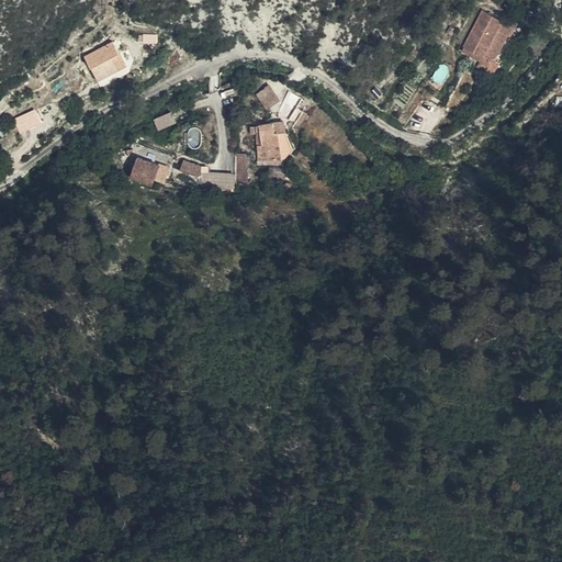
[(484,31),(489,33),(495,35),(484,55),(485,56),(495,62),(507,36),(506,36),(510,26),(502,23),(502,21),(491,15),(484,31)]
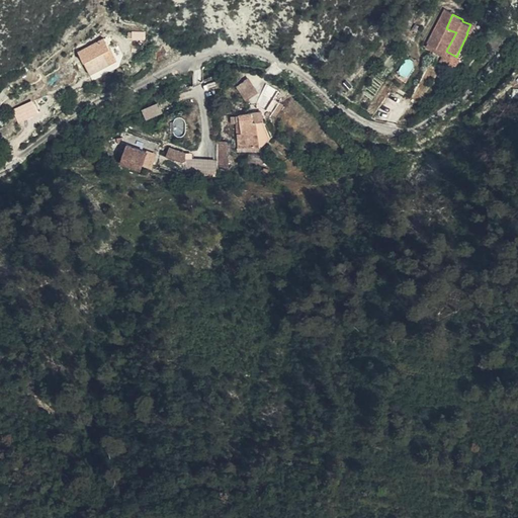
[(443,31),(437,27),(431,38),(438,42),(443,31)]
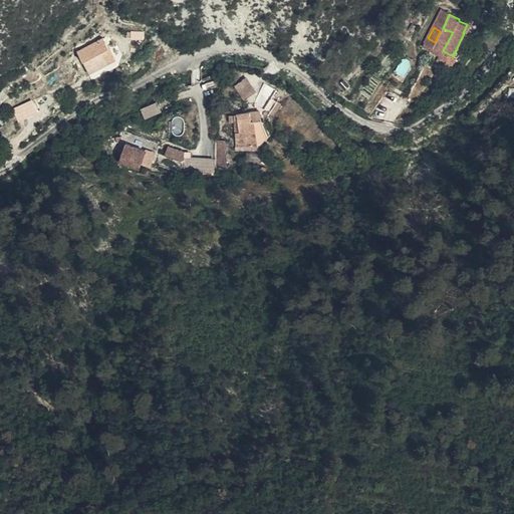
[(453,32),(447,30),(437,49),(442,53),(444,51),(443,50),(453,32)]
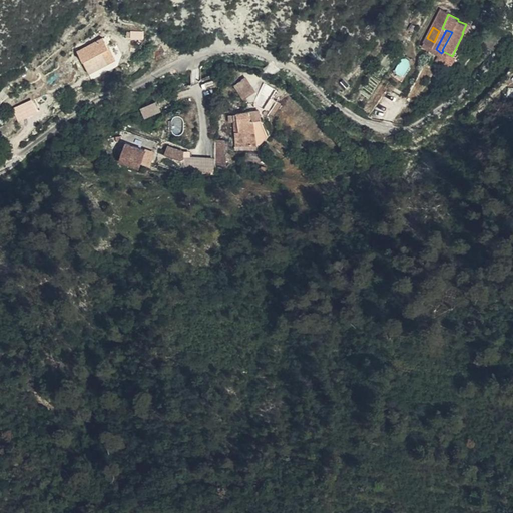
[(499,41),(490,36),(486,44),(496,50),(499,41)]
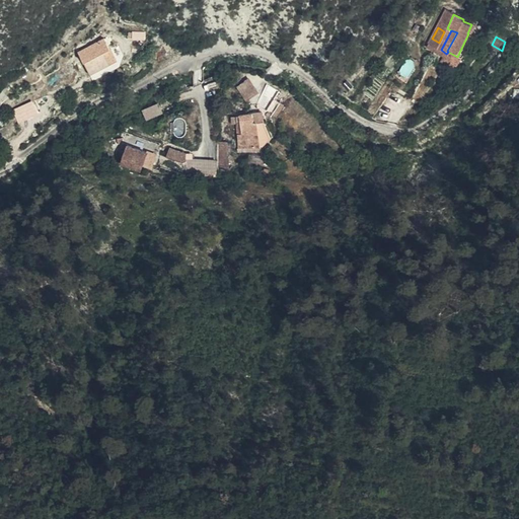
[(119,62),(120,64),(133,61),(130,47),(118,51),(118,57),(119,62)]
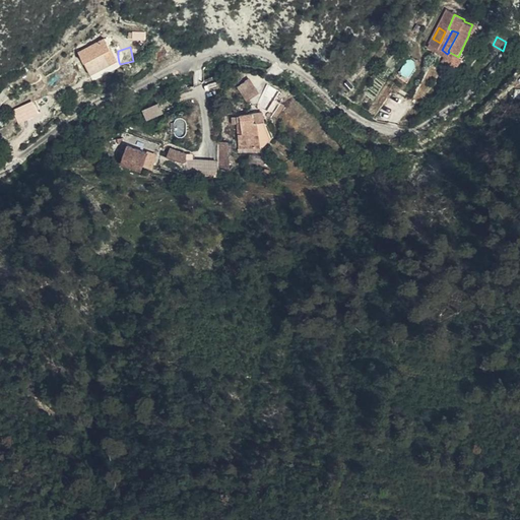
[(449,52),(447,54),(443,63),(452,68),(458,57),(449,52)]
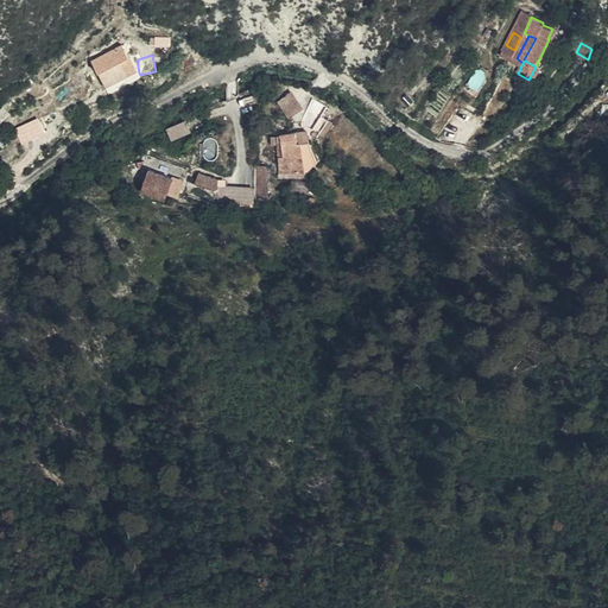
[(295,90),(279,99),(287,118),(304,109),(295,90)]
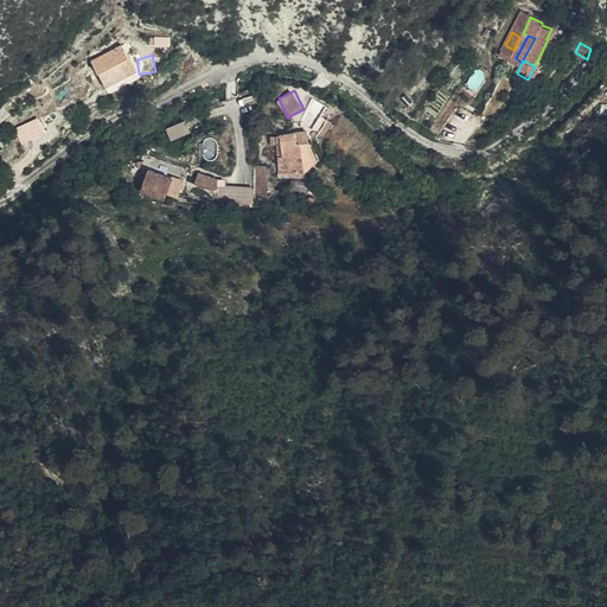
[(345,123),(339,116),(327,129),(333,135),(345,123)]
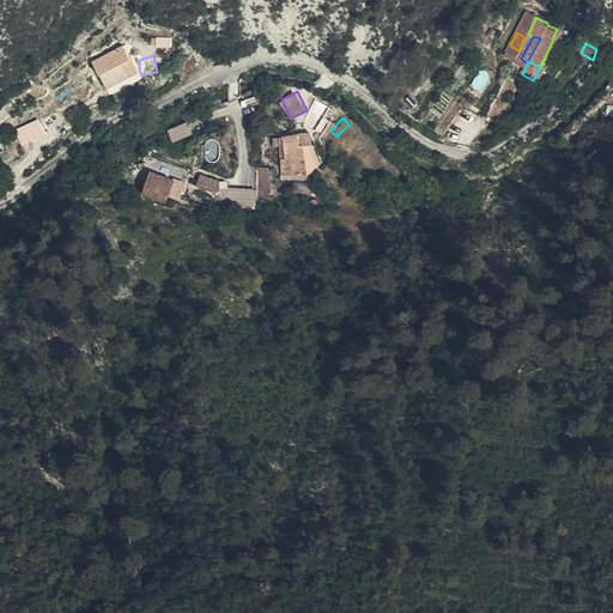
[(174,139),(194,132),(189,121),(169,127),(174,139)]
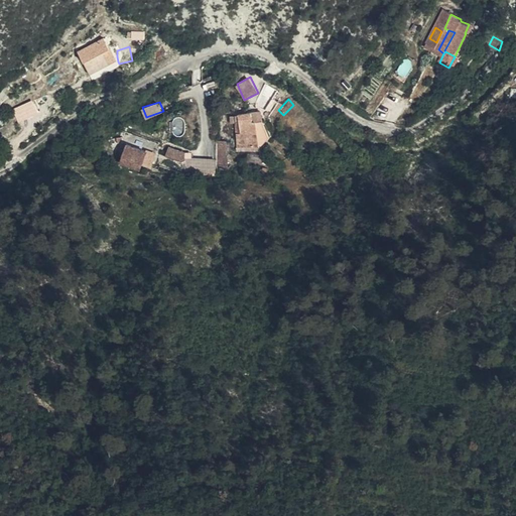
[(265,121),(264,112),(249,111),(248,143),(268,143),(268,121),(265,121)]
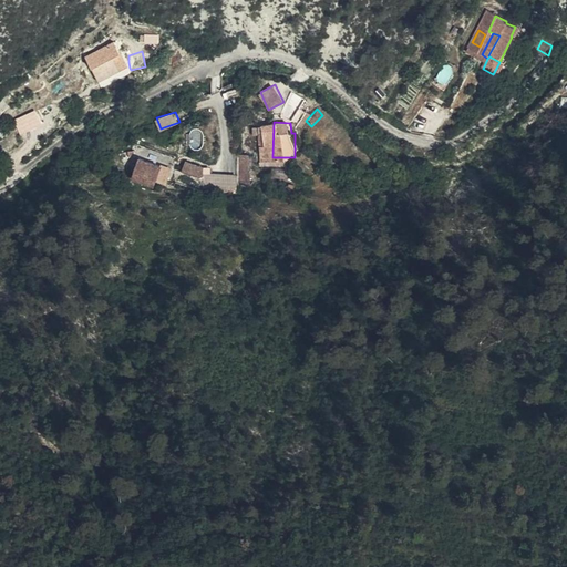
[(301,122),(290,123),(291,133),(295,133),(301,133),(301,122)]
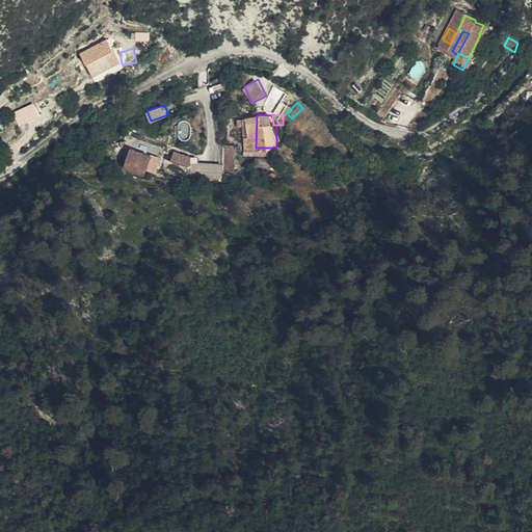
[(223,144),(223,173),(235,171),(235,144),(223,144)]
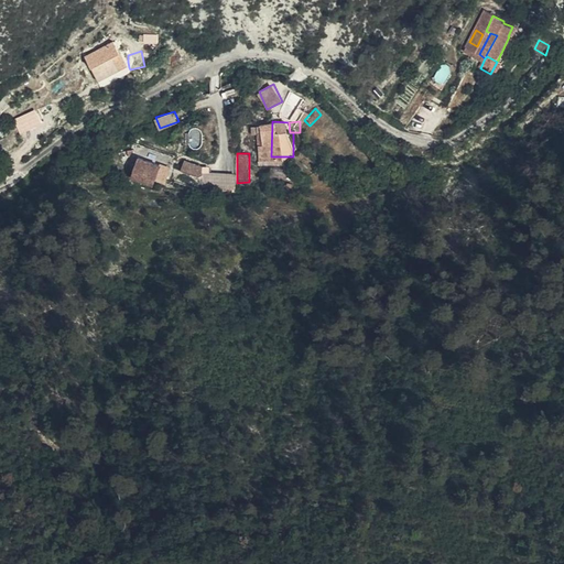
[(182,170),(201,176),(205,165),(186,159),(182,170)]
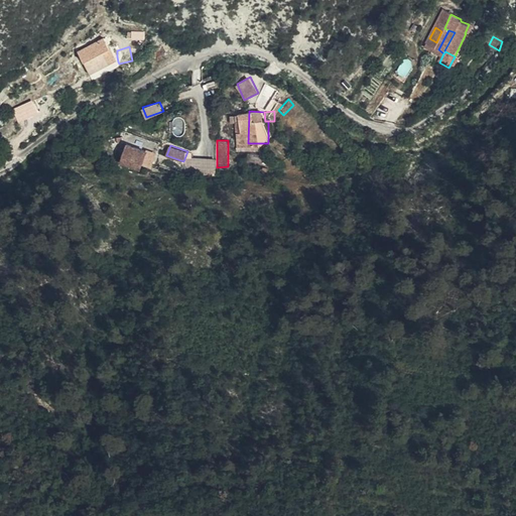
[(142,165),(146,156),(136,153),(133,162),(142,165)]
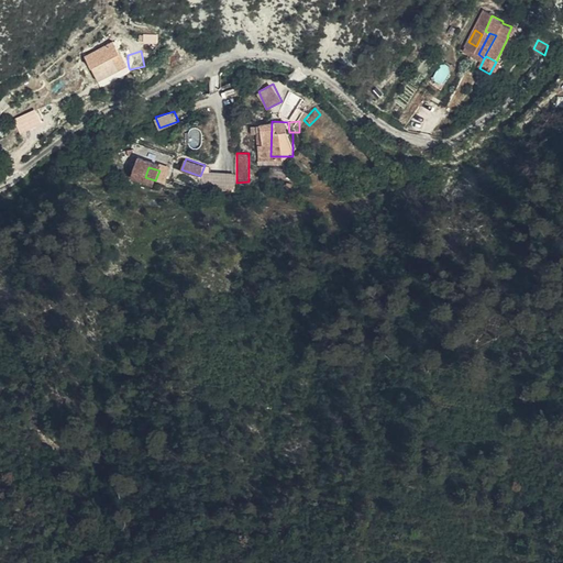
[(236,187),(235,169),(202,173),(205,190),(236,187)]
